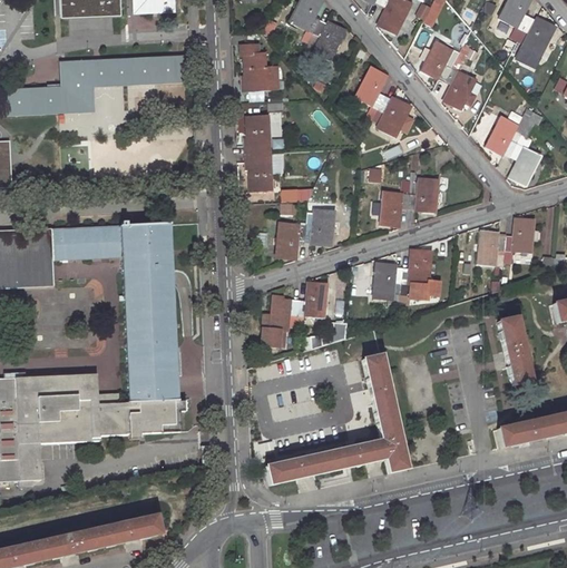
[(58,0),(59,16),(123,12),(121,0),(58,0)]
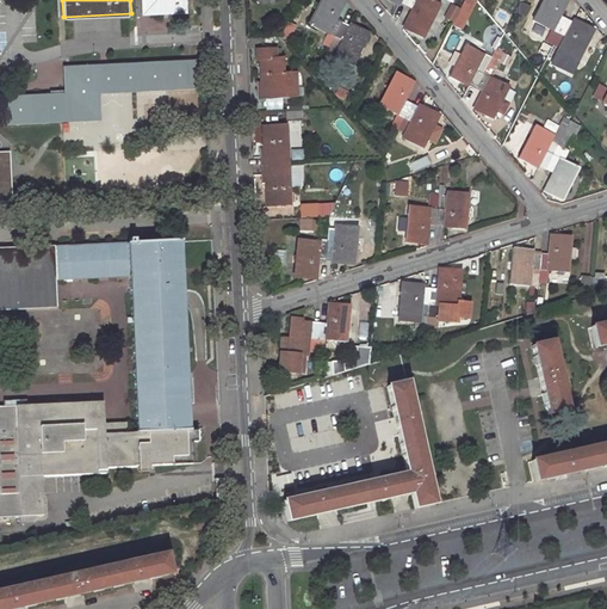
[(147,0),(148,10),(190,7),(189,0),(147,0)]
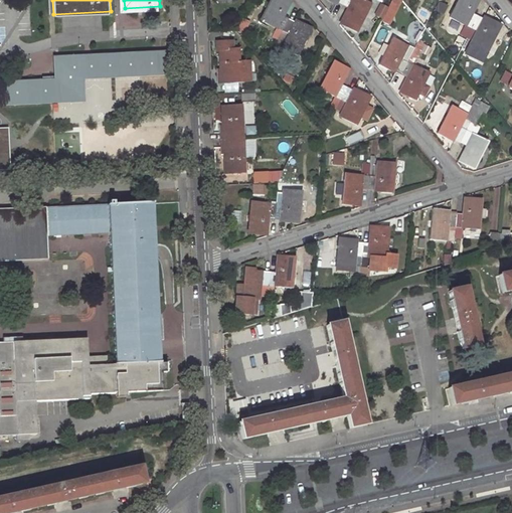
[(272,0),(263,18),(284,30),(294,10),(296,7),(289,4),(290,2),(286,0),(272,0)]
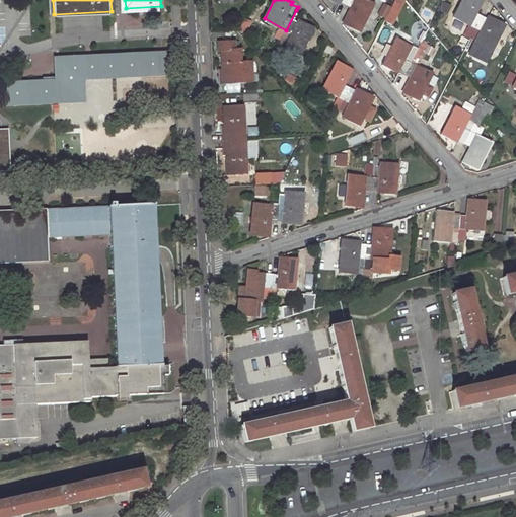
[(361,26),(374,0),(348,0),(348,1),(354,4),(348,16),(354,19),(353,22),(361,26)]
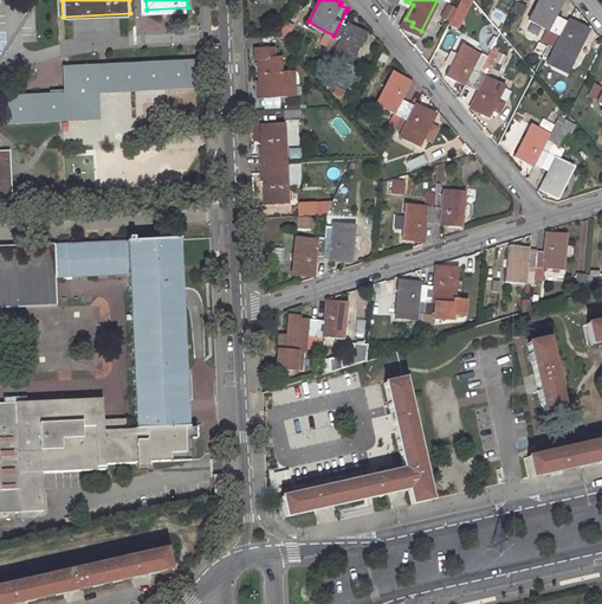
[(539,0),(531,17),(550,27),(544,38),(551,40),(563,17),(557,13),(563,0),(539,0)]
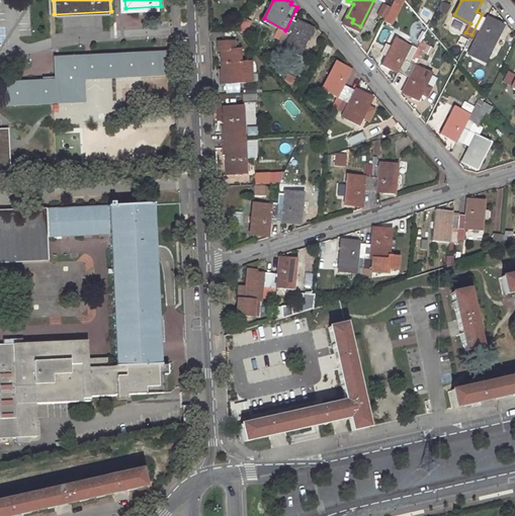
[(301,54),(314,27),(307,24),(306,26),(296,22),(302,12),(295,10),(285,30),(291,32),(284,47),(301,54)]
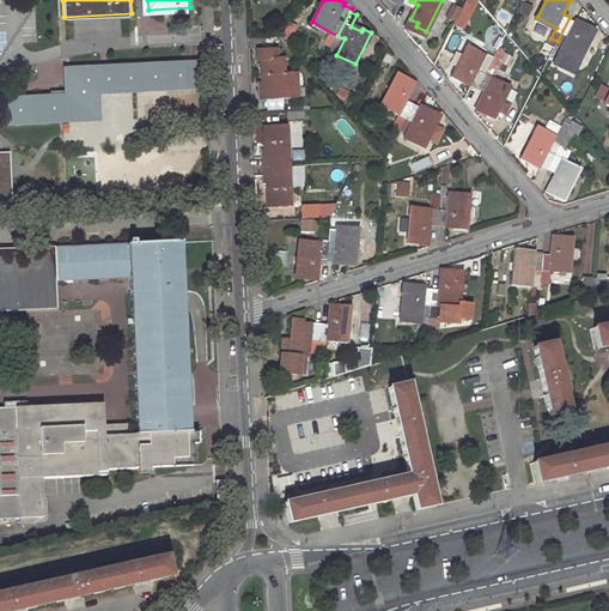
[(580,59),(597,28),(588,23),(586,25),(570,17),(558,41),(565,46),(562,50),(580,59)]
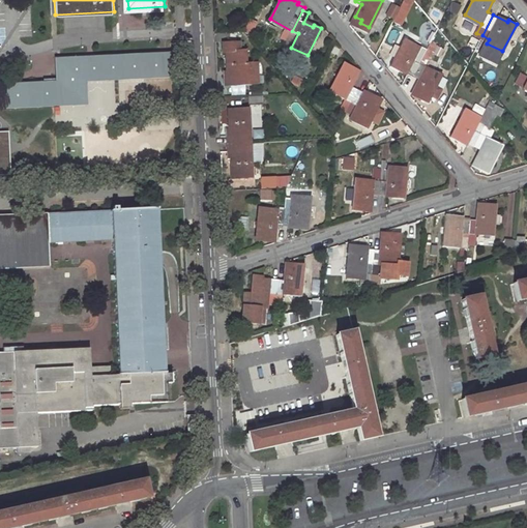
[(252,33),(258,21),(251,17),(244,29),(252,33)]
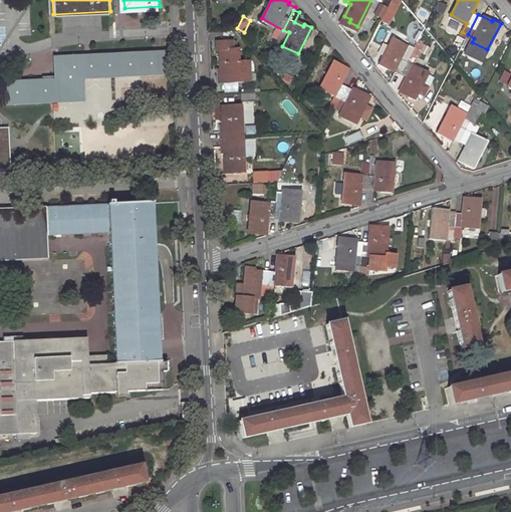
[(395,36),(381,62),(389,65),(390,64),(403,71),(415,48),(409,46),(410,44),(395,36)]
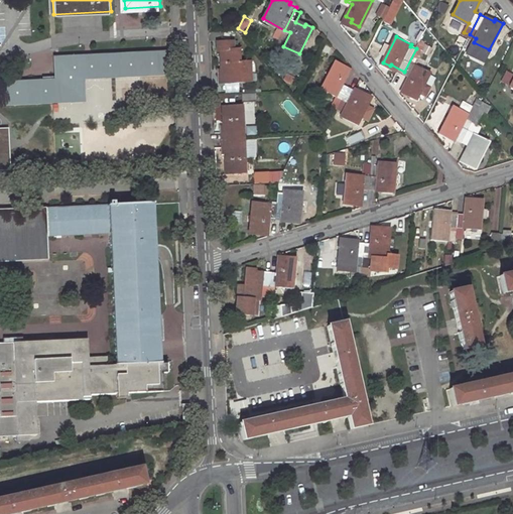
[(252,73),(251,58),(242,59),(241,47),(234,47),(233,38),(219,39),(219,48),(222,48),(223,74),(221,74),(222,81),(243,80),(243,73),(252,73)]
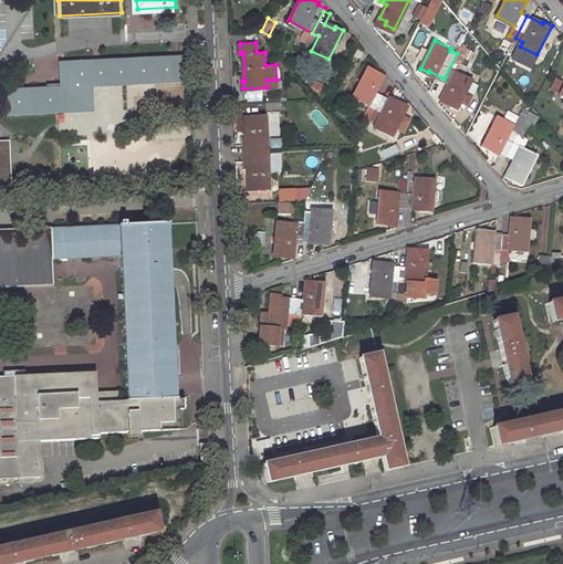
[(475,76),(458,68),(464,55),(457,52),(457,53),(444,79),(450,82),(444,95),(452,100),(451,102),(459,106),(464,98),(469,89),(475,76)]
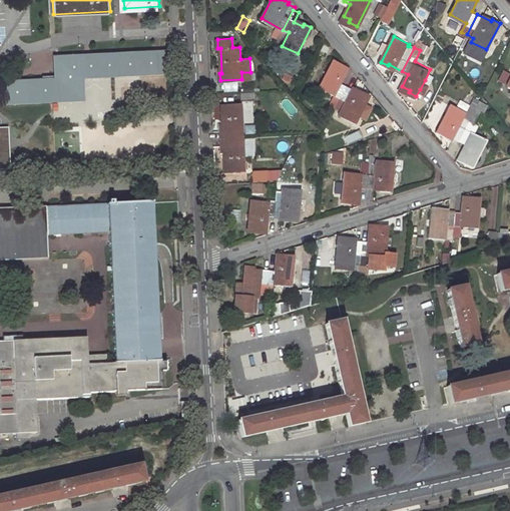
[(6,102),(86,98),(86,75),(167,71),(167,49),(56,53),(57,76),(5,79),(6,102)]
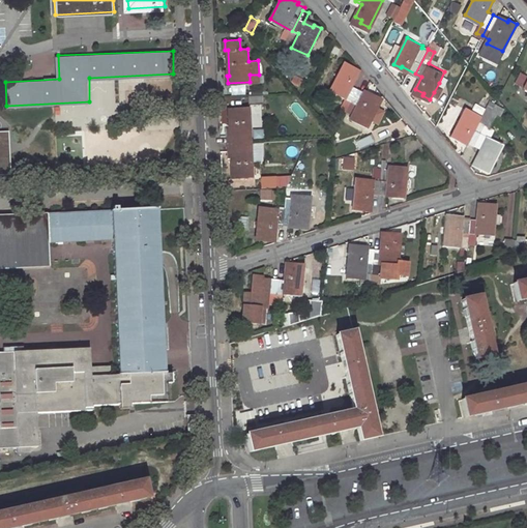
[(345,62),(330,89),(353,101),(364,80),(357,76),(359,72),(350,68),(352,65),(345,62)]
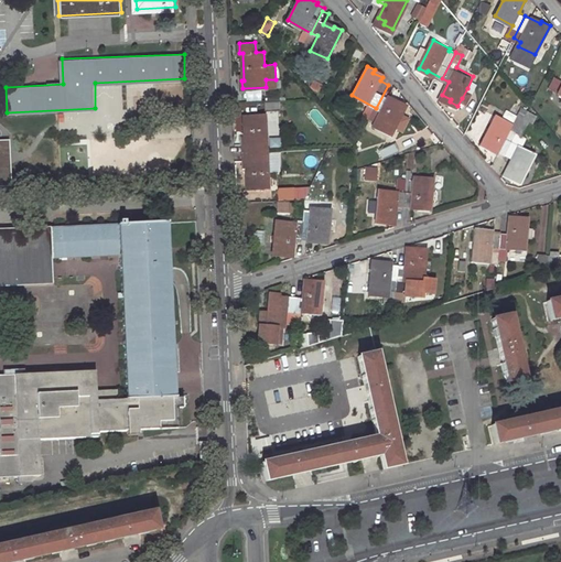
[(391,134),(407,105),(399,101),(398,104),(388,98),(394,88),(388,85),(376,108),(381,111),(374,126),(391,134)]
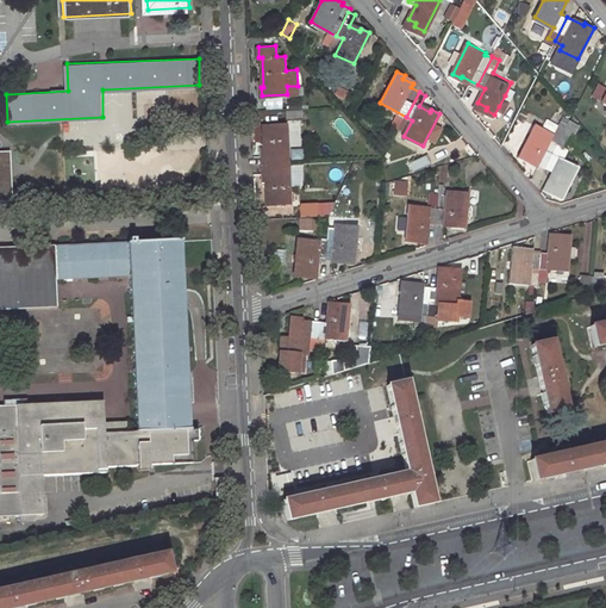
[(505,110),(511,99),(505,95),(499,106),(505,110)]
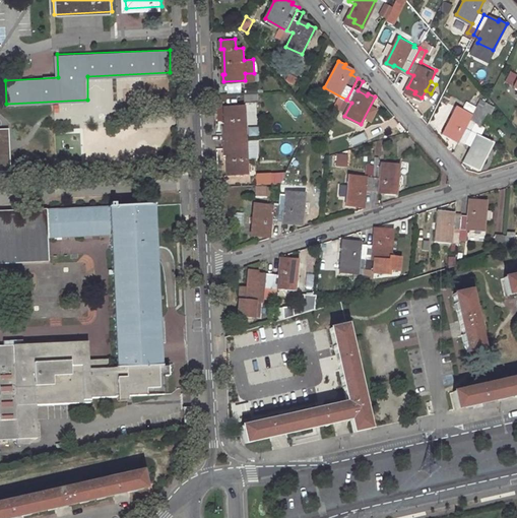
[(248,101),(260,100),(259,91),(247,92),(248,101)]
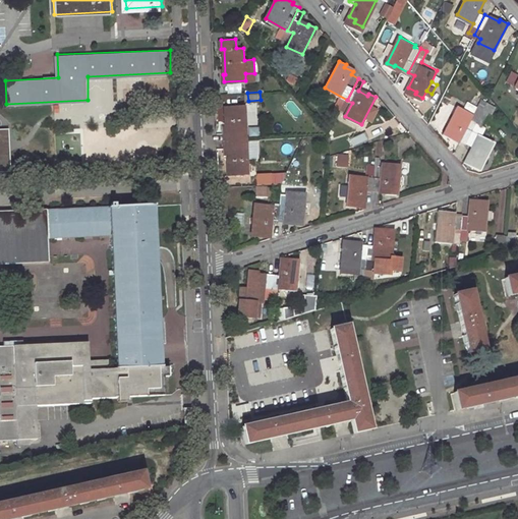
[(249,137),(247,103),(227,104),(228,129),(225,129),(226,138),(249,137)]
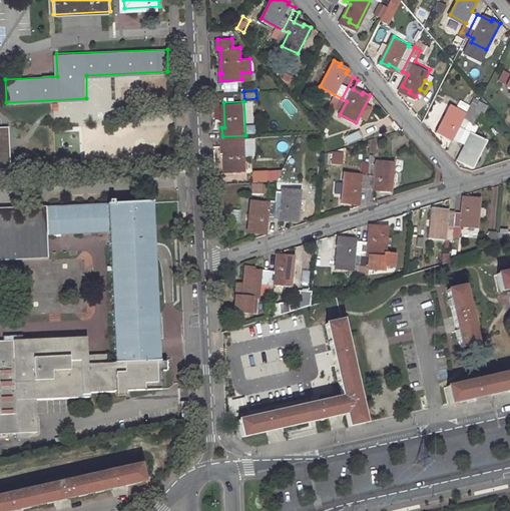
[(447,131),(461,138),(471,117),(465,114),(467,111),(451,103),(438,129),(446,132),(447,131)]
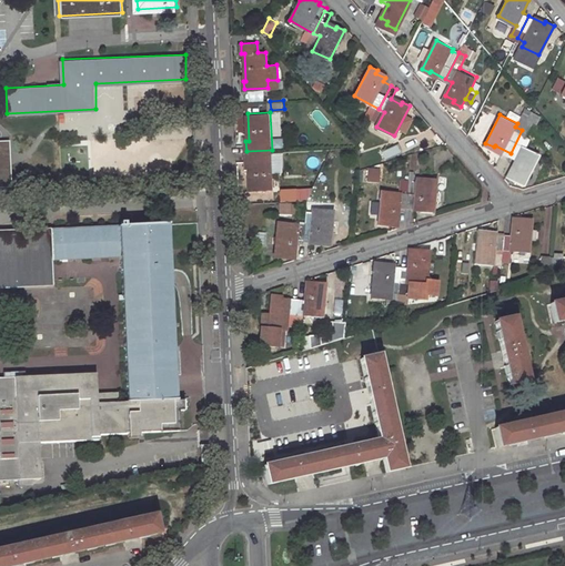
[(522,130),(511,153),(517,157),(510,171),(517,174),(516,177),(525,182),(541,152),(526,144),(532,135),(526,132),(533,121),(528,119),(522,130)]
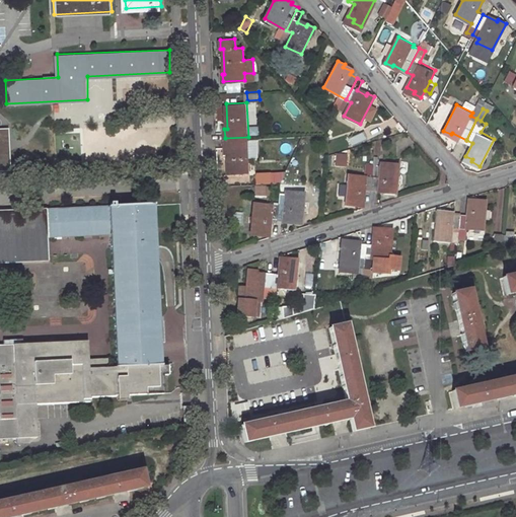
[(0,170),(11,170),(10,128),(0,127),(0,170)]
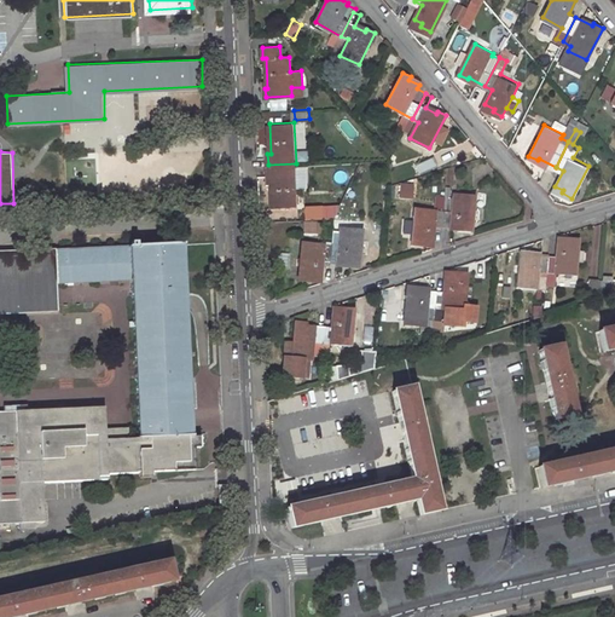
[(429,157),(417,163),(422,173),(434,167),(429,157)]
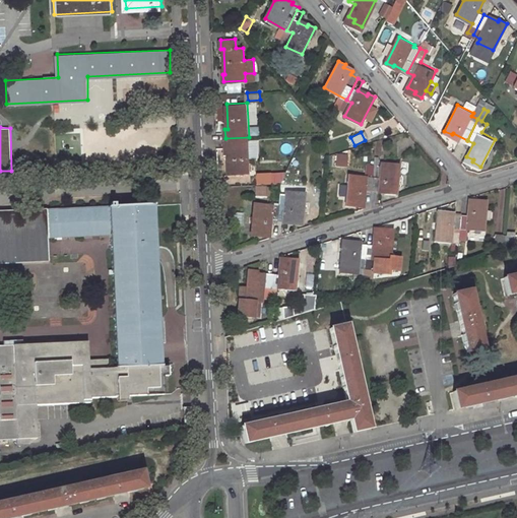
[(230,172),(251,171),(249,137),(225,138),(225,146),(229,145),(230,172)]
